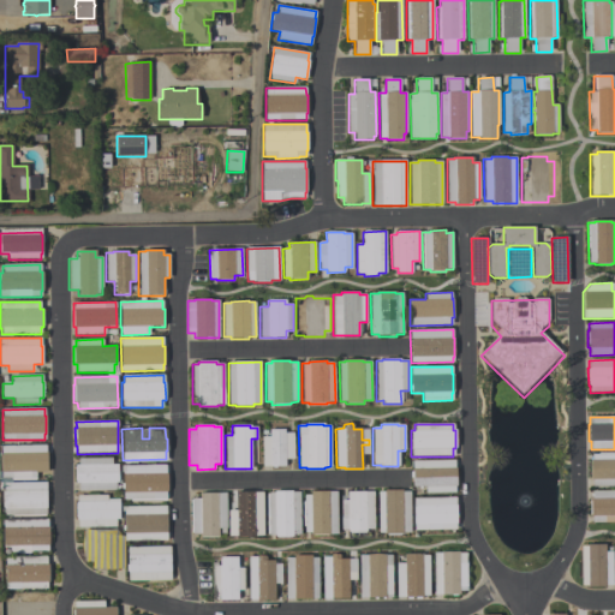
[(269,430),(285,430),(285,434),(293,434),(294,459),(285,459),(285,466),(262,467),(262,437),(269,436),(269,430)]
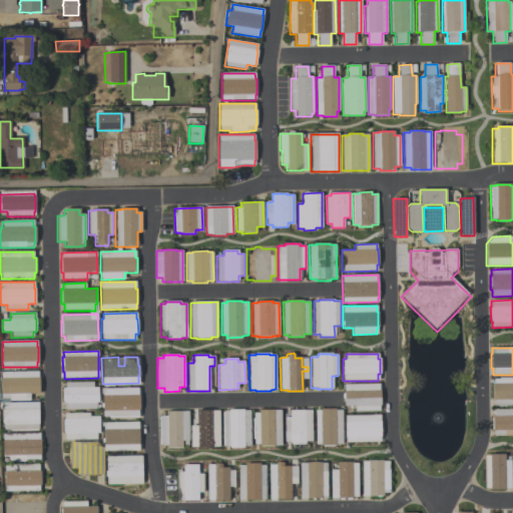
[(39,394),(29,394),(29,399),(1,400),(1,373),(38,372),(38,377),(39,377),(39,394)]
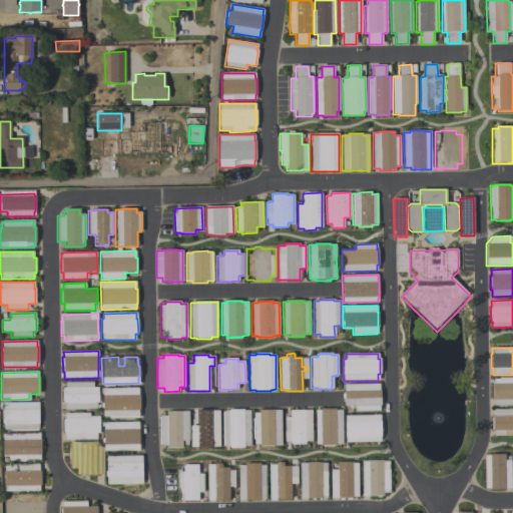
[(512,378),(512,405),(493,406),(493,400),(492,400),(492,384),(493,384),(493,379),(512,378)]
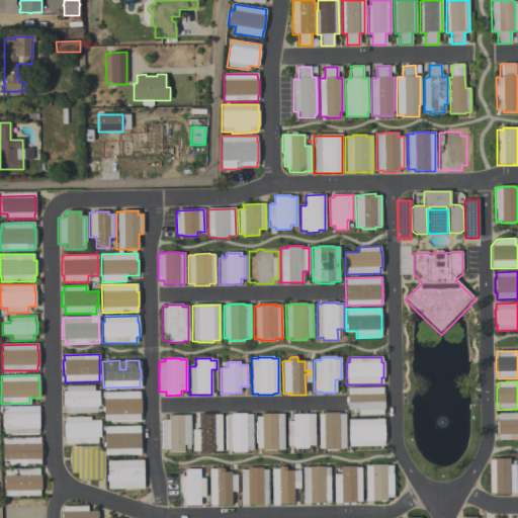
[(99,407),(97,407),(97,413),(67,414),(66,407),(63,407),(63,392),(66,392),(66,385),(93,385),(93,392),(99,392),(99,407)]
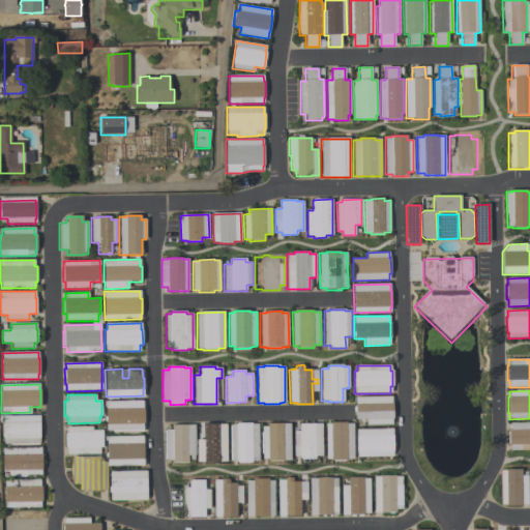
[(391,424),(365,425),(365,419),(355,419),(355,398),(391,396),(391,404),(392,404),(393,419),(391,419),(391,424)]
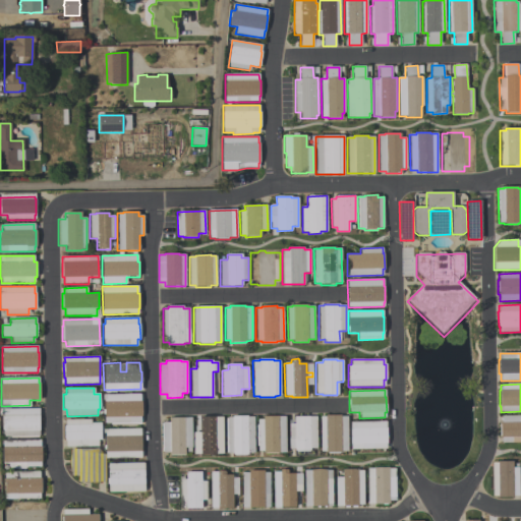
[(104,395),(140,394),(140,401),(141,401),(141,416),(140,416),(140,422),(105,423),(104,395)]
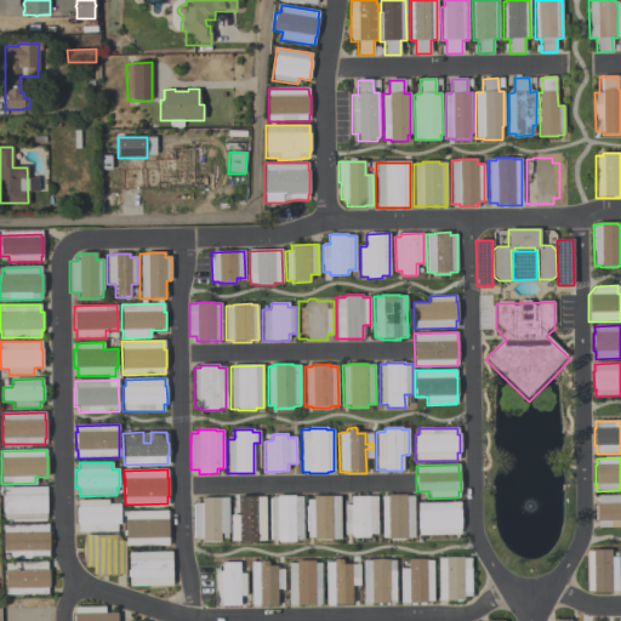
[(46,486),(47,519),(4,520),(4,488),(46,486)]
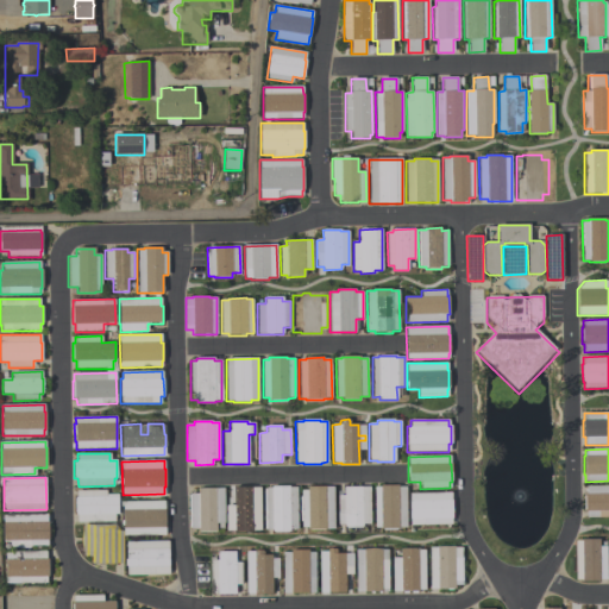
[(406,487),(406,527),(399,527),(399,529),(381,529),(381,527),(375,527),(375,488),(380,488),(380,485),(397,485),(397,487),(406,487)]
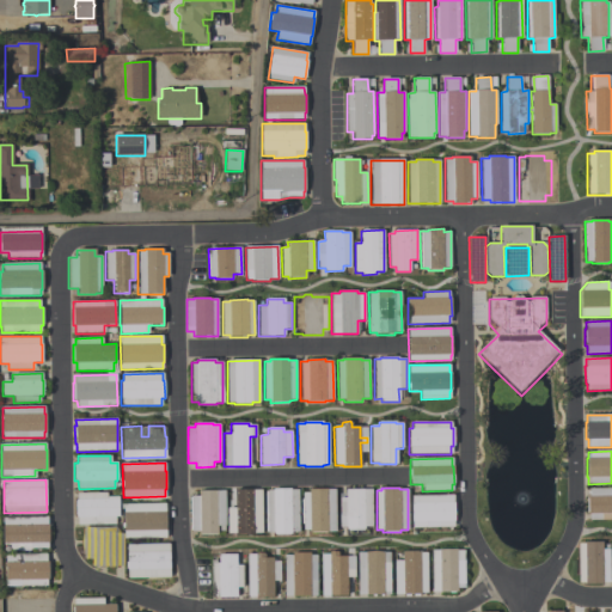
[(588,489),(611,488),(611,519),(589,520),(589,514),(587,514),(587,496),(588,496),(588,489)]
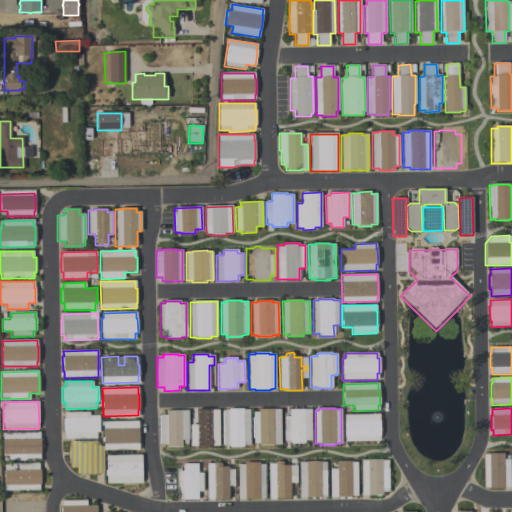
[(249,410),(249,445),(243,445),(243,447),(228,447),(228,445),(223,445),(223,410),(228,410),(228,409),(243,409),(243,410),(249,410)]
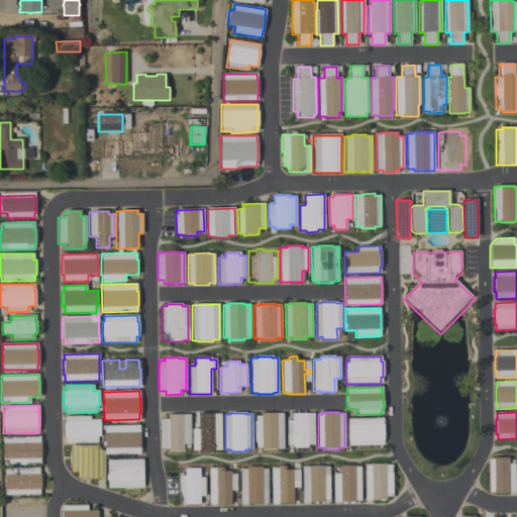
[(283,449),(262,449),(262,447),(255,447),(255,416),(261,416),(261,413),(283,413),(283,449)]
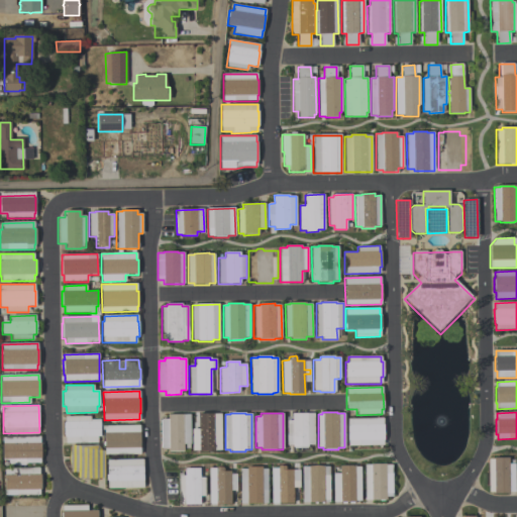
[(292,414),(314,413),(314,445),(307,445),(307,448),(293,448),(293,445),(287,445),(287,420),(292,420),(292,414)]
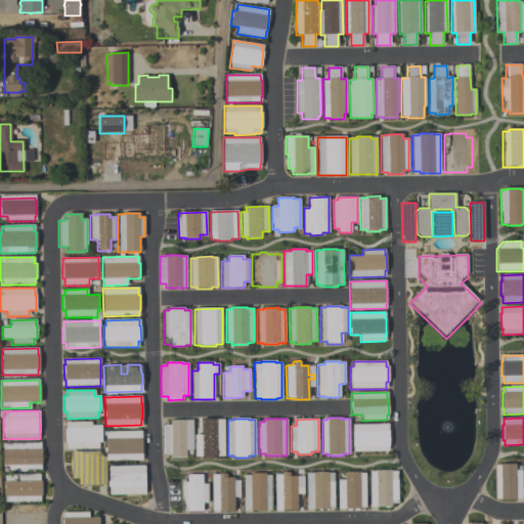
[(194,456),(194,436),(202,435),(201,420),(216,420),(223,420),(224,456),(217,456),(217,459),(209,459),(209,457),(202,457),(202,456),(194,456)]
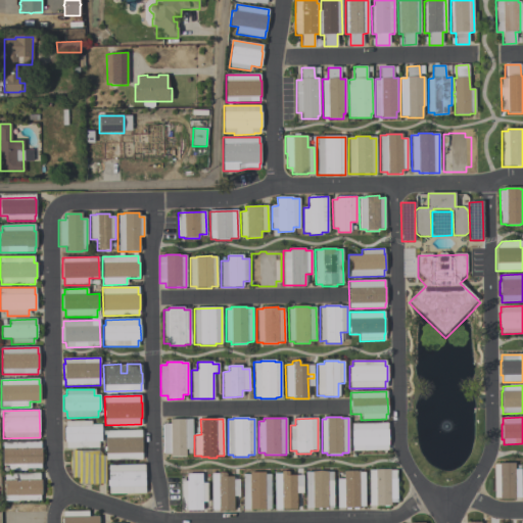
[(186,457),(170,457),(170,454),(163,454),(162,424),(170,424),(170,420),(192,420),(192,448),(186,449),(186,457)]
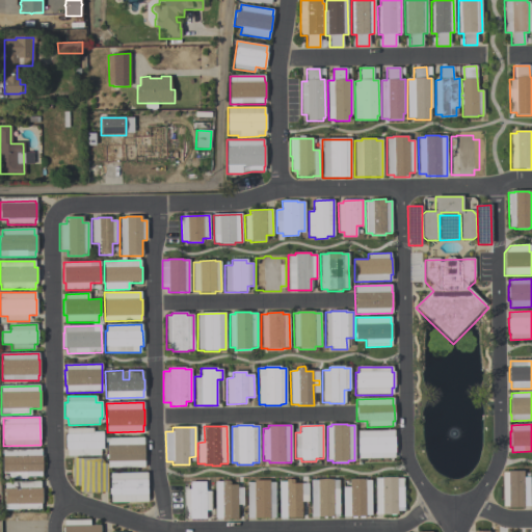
[(103,433),(103,449),(100,449),(100,456),(68,456),(68,450),(67,450),(65,434),(67,434),(67,429),(92,428),(92,434),(103,433)]
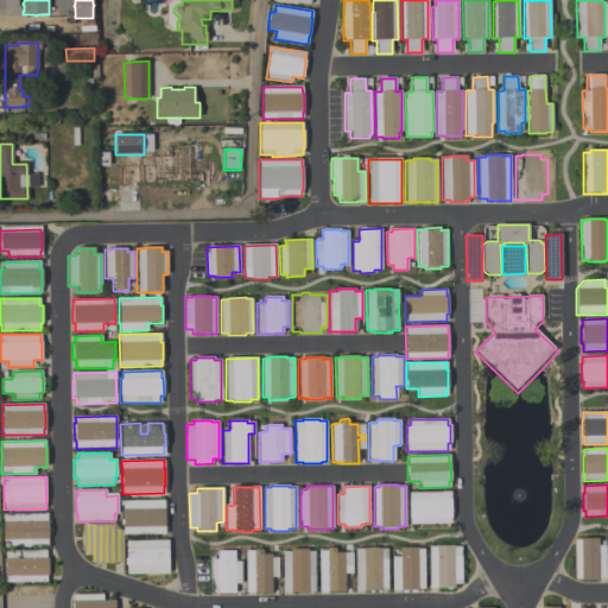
[(450,492),(450,500),(451,500),(451,517),(450,517),(450,524),(410,525),(409,493),(450,492)]
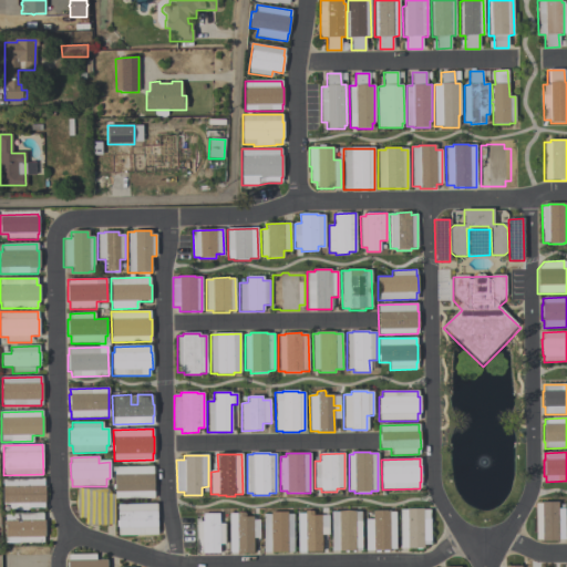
[(114,467),(153,467),(154,498),(115,498),(114,467)]
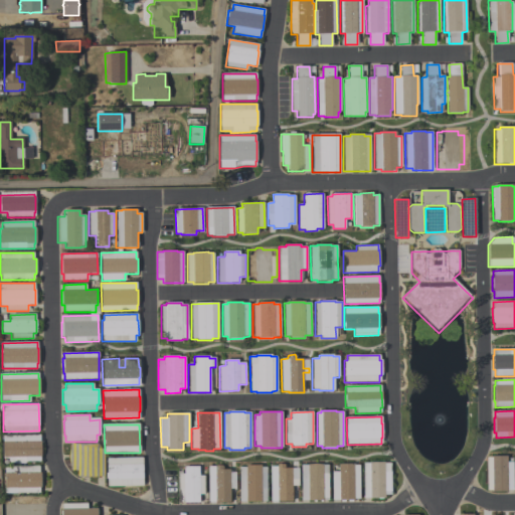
[(39,461),(25,462),(25,463),(10,464),(10,458),(2,458),(2,436),(39,435),(39,442),(40,442),(41,457),(39,457),(39,461)]
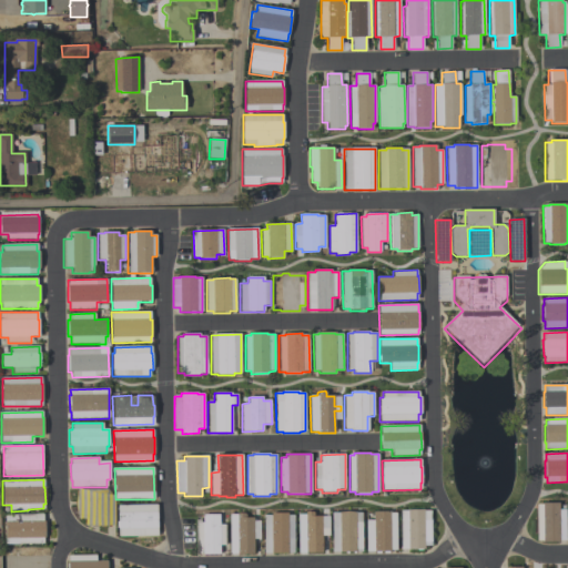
[(85,526),(85,518),(78,518),(78,489),(107,489),(107,495),(114,495),(114,525),(107,525),(107,526),(85,526)]
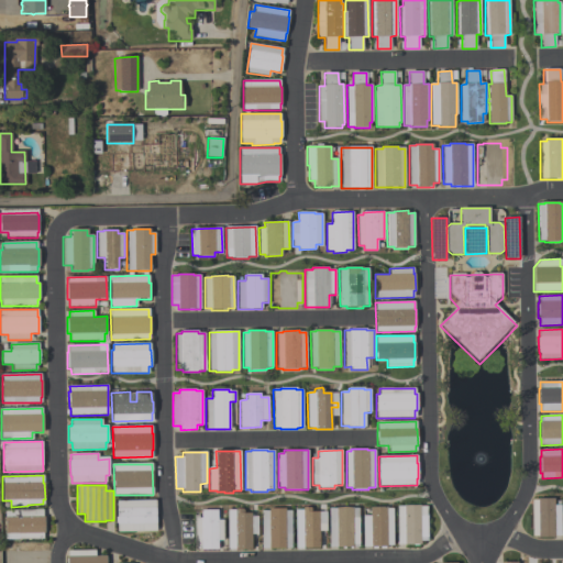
[(531,536),(531,499),(537,499),(537,498),(553,498),(553,506),(560,506),(560,536),(553,536),(553,538),(537,538),(537,536),(531,536)]
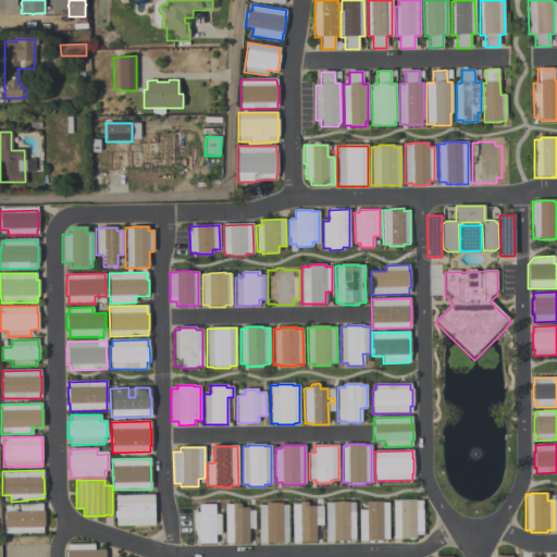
[(116,527),(116,519),(115,519),(115,503),(115,495),(153,495),(153,525),(116,527)]
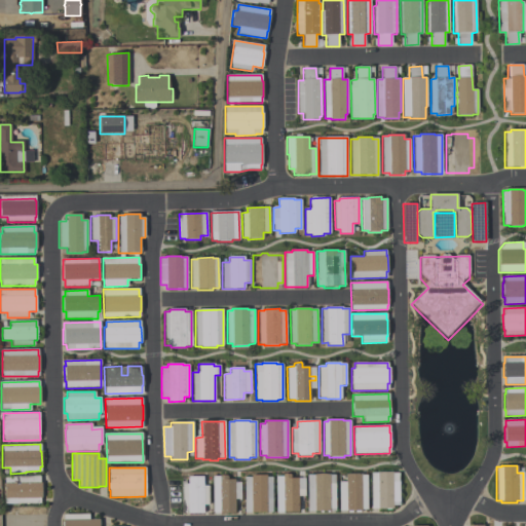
[(275,511),(275,476),(282,476),(282,475),(283,473),(289,473),(290,474),(290,477),(298,477),(298,489),(304,489),(304,495),(298,495),(298,511),(275,511)]
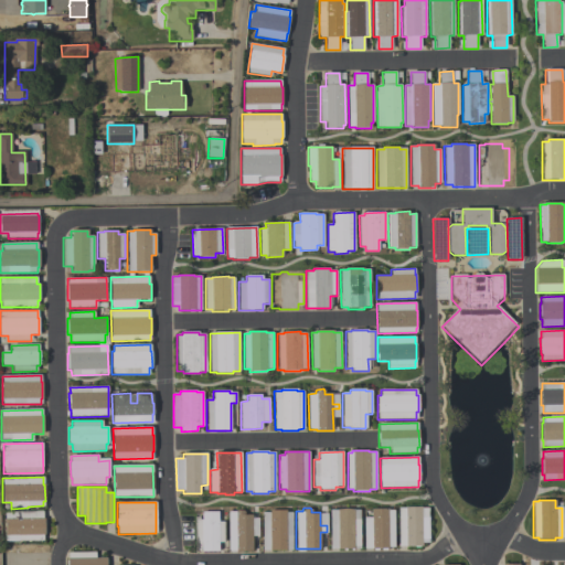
[(397,547),(397,508),(405,508),(422,508),(428,508),(428,515),(429,515),(429,543),(422,543),(422,547),(397,547)]
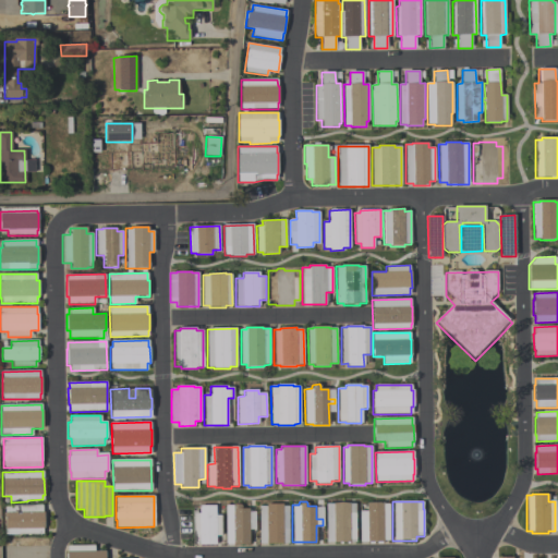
[(326,504),(332,504),(341,502),(349,504),(355,504),(355,542),(326,542),(326,504)]
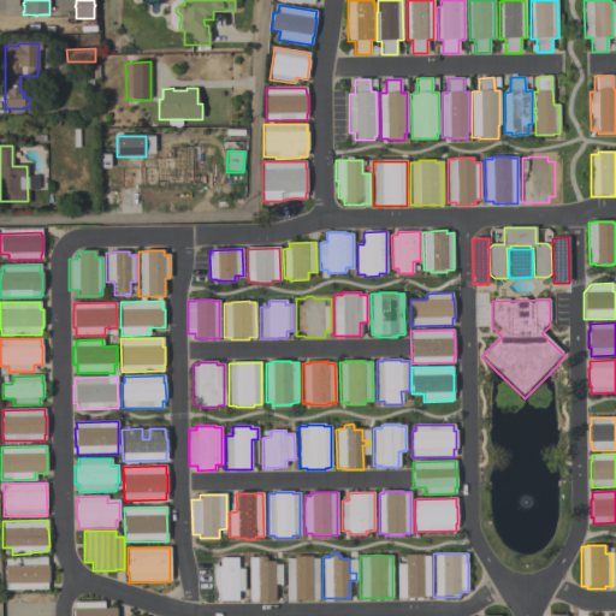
[(428,557),(430,597),(424,597),(424,598),(397,598),(397,564),(404,564),(404,555),(422,555),(422,557),(428,557)]
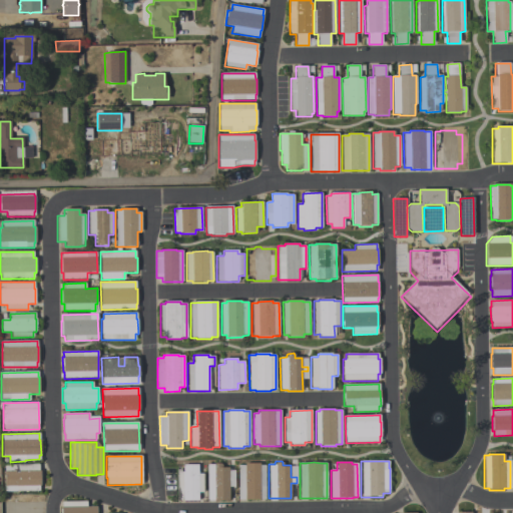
[(266,466),(266,500),(238,500),(238,466),(244,466),(244,463),(260,463),(260,466),(266,466)]
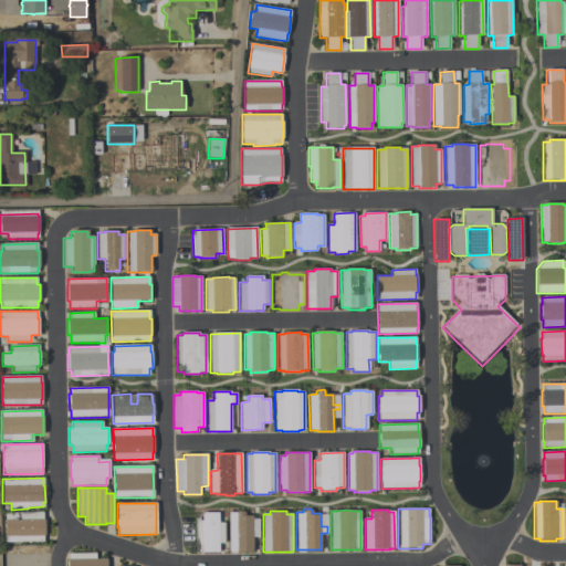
[(4,513),(43,512),(43,520),(45,520),(45,536),(43,536),(43,542),(4,543),(4,513)]
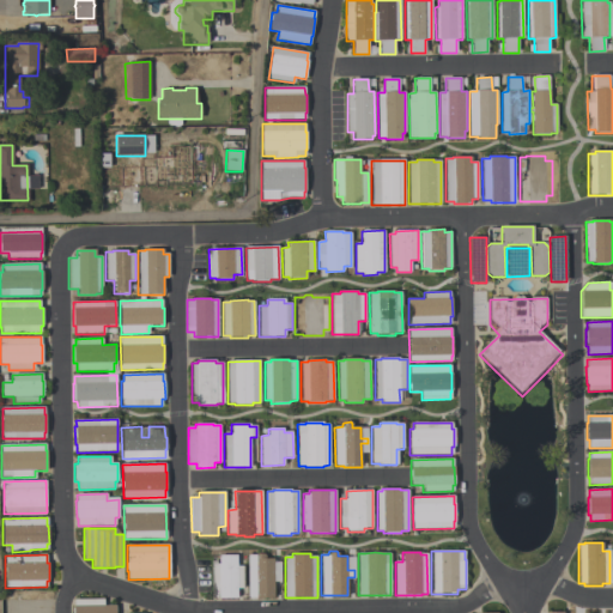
[(274,599),(256,599),(256,598),(248,598),(248,556),(255,556),(256,554),(263,554),(265,556),(265,559),(273,559),(274,599)]
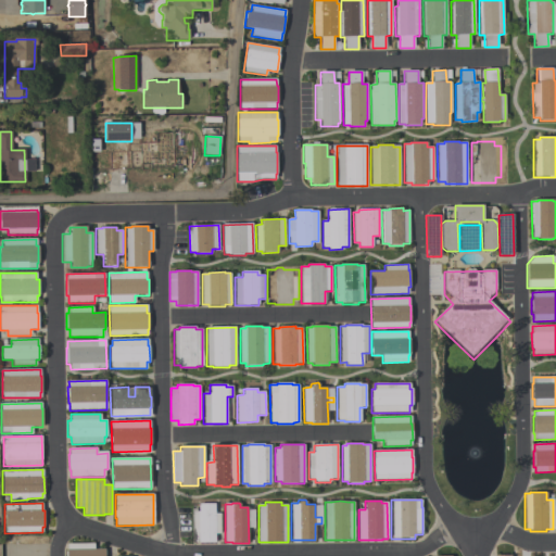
[(215,504),(215,514),(220,514),(220,533),(215,533),(215,542),(191,542),(191,512),(199,512),(199,504),(215,504)]
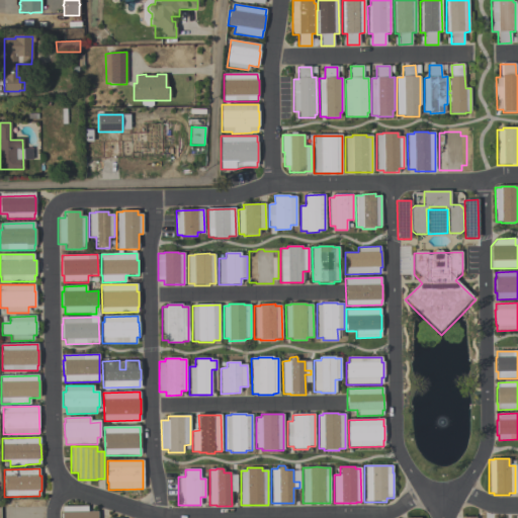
[(4,517),(4,501),(41,500),(41,507),(42,507),(42,515),(41,515),(41,517),(4,517)]
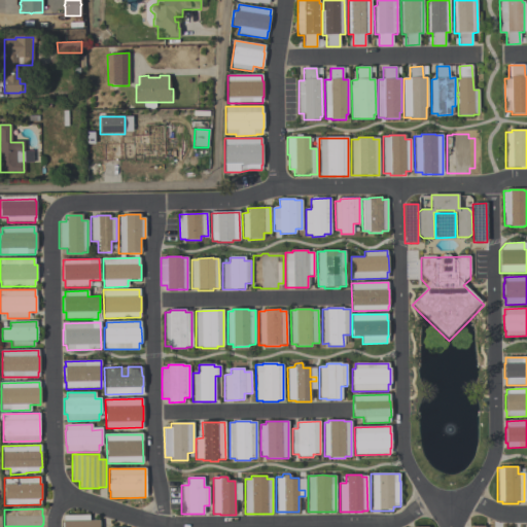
[(89,521),(99,521),(99,526),(63,526),(63,521),(64,521),(64,516),(89,515),(89,521)]
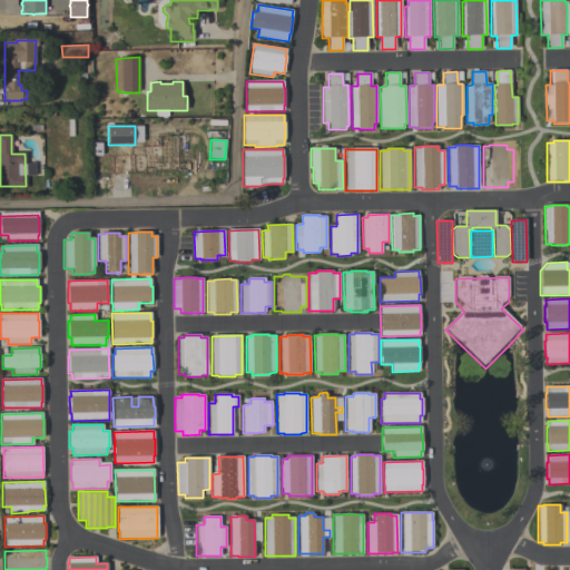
All buildings are outlined.
